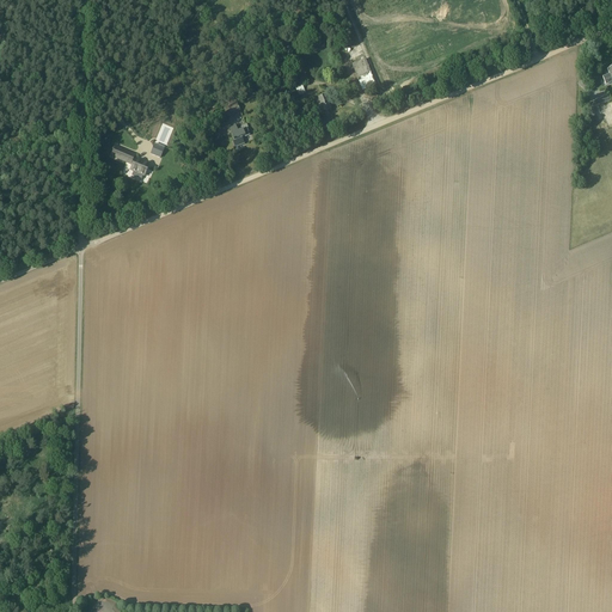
[(353,65),(363,91),(371,89),(372,92),(378,89),(366,60),(353,65)]
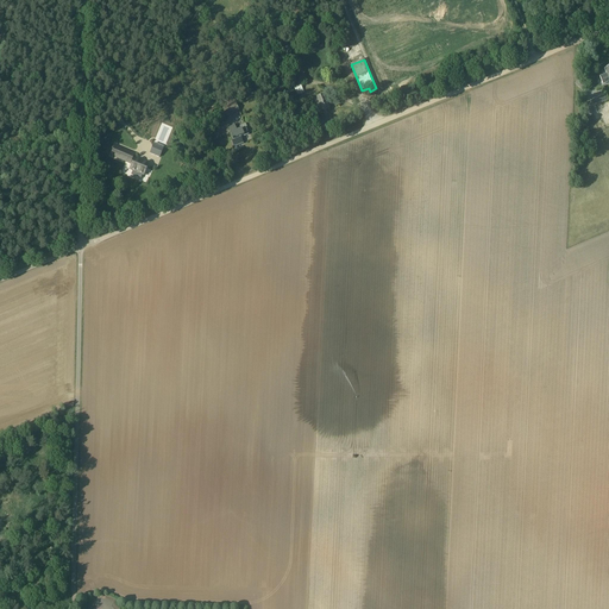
[(415,73),(416,76),(434,68),(433,64),(415,73)]
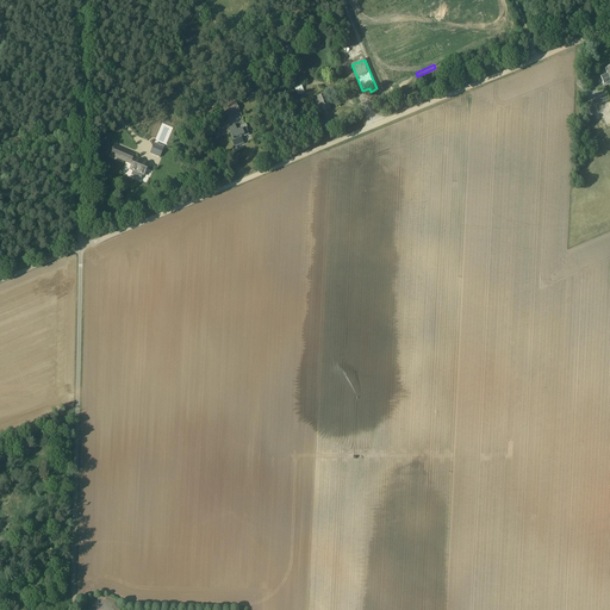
[(440,67),(417,76),(418,81),(441,72),(440,67)]
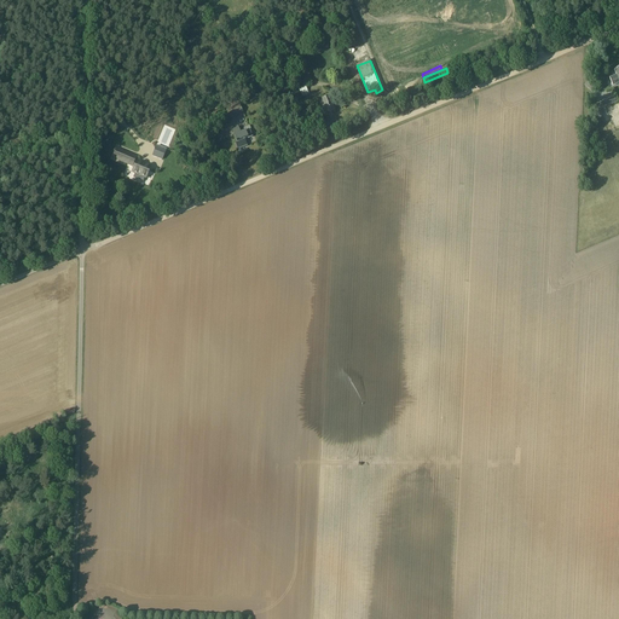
[(302,97),(306,96),(310,93),(306,86),(299,90),(302,97)]
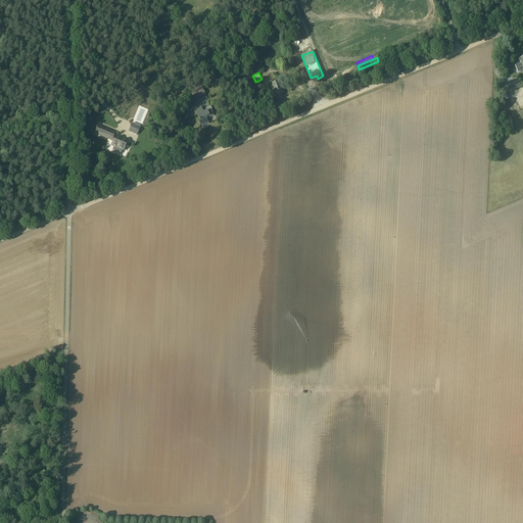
[(273,84),(274,87),(272,88),(273,92),(275,91),(277,95),(283,93),(279,82),(273,84)]
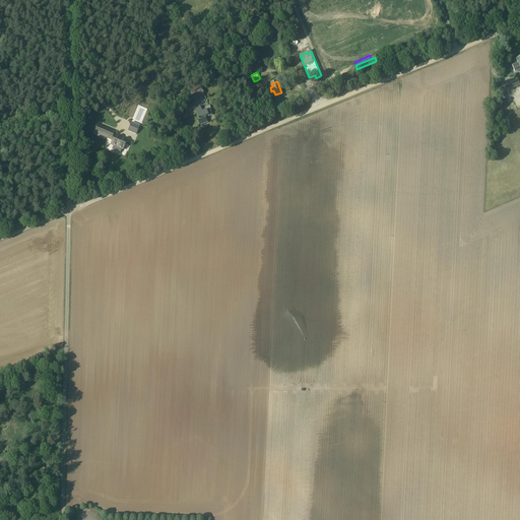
[(508,90),(518,86),(516,81),(506,84),(508,90)]
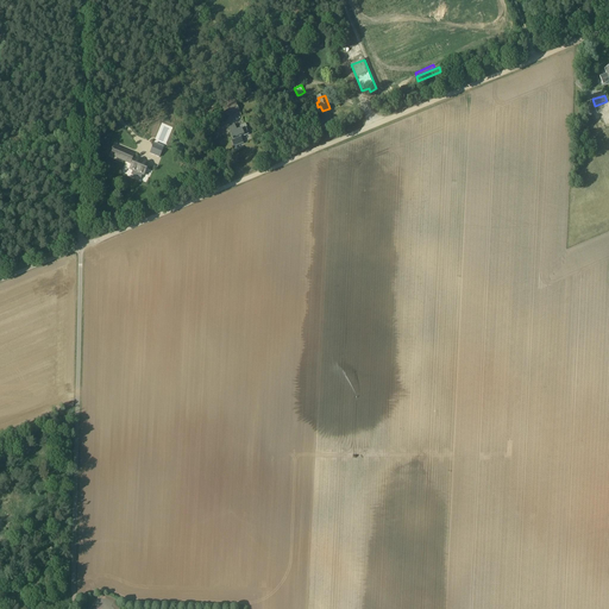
[(219,115),(223,114),(224,117),(239,111),(236,102),(220,108),(220,107),(217,108),(219,115)]
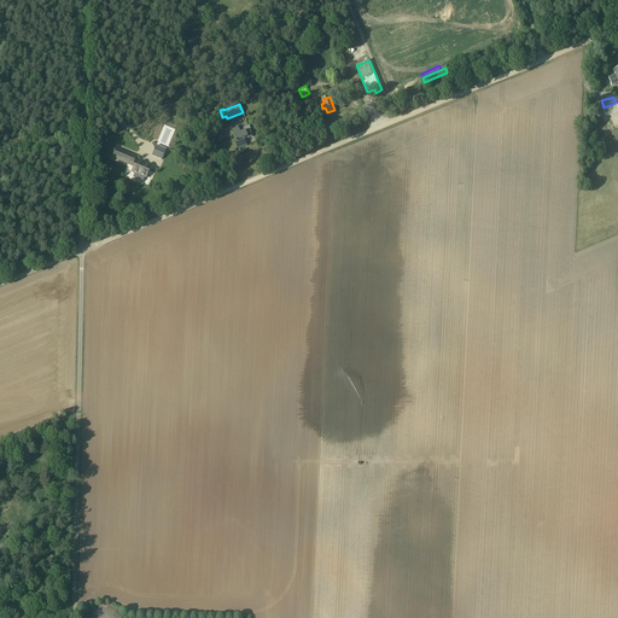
[(239,127),(232,130),(237,143),(235,143),(238,149),(248,145),(245,139),(252,136),(250,130),(246,132),(245,130),(240,133),(239,127)]
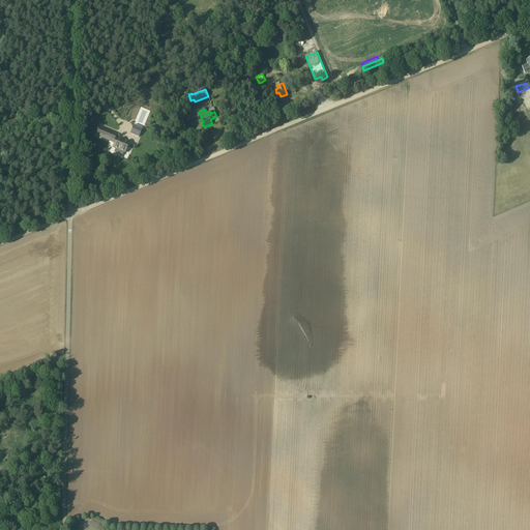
[(142,129),(134,126),(130,134),(139,137),(142,129)]
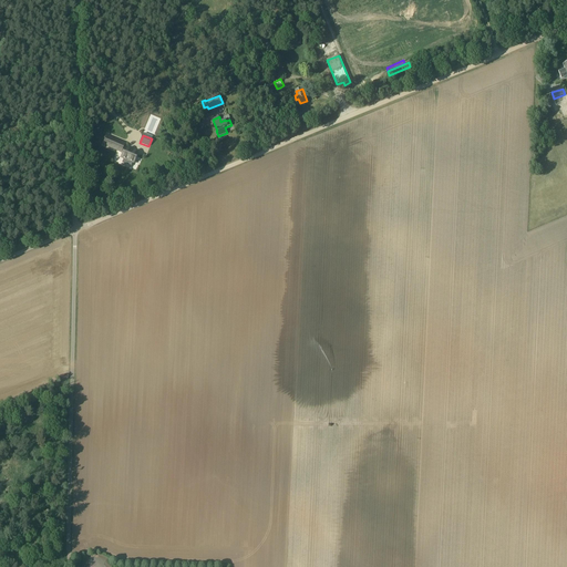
[(133,152),(125,148),(121,158),(124,160),(123,163),(131,166),(132,163),(134,163),(137,154),(141,155),(142,152),(134,148),(133,152)]
